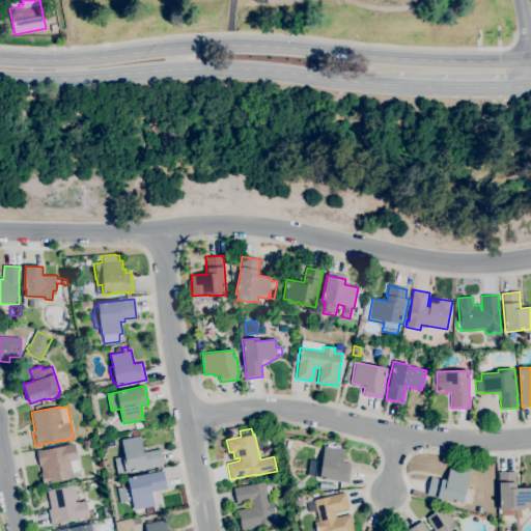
[(117,474),(114,457),(123,456),(126,455),(126,453),(122,454),(121,447),(122,447),(121,440),(133,438),(131,430),(137,429),(138,437),(140,436),(143,452),(160,449),(163,465),(151,468),(117,474)]
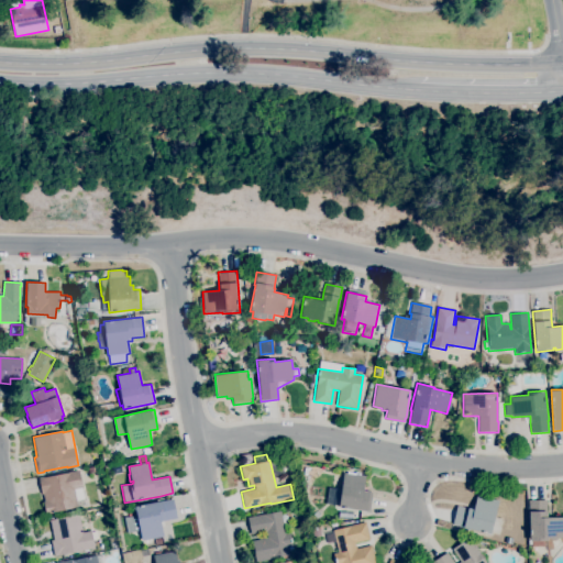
[(45,515),(43,501),(44,501),(43,494),(42,494),(39,477),(44,476),(44,477),(79,471),(83,487),(81,487),(84,499),(76,500),(77,507),(54,512),(45,515)]
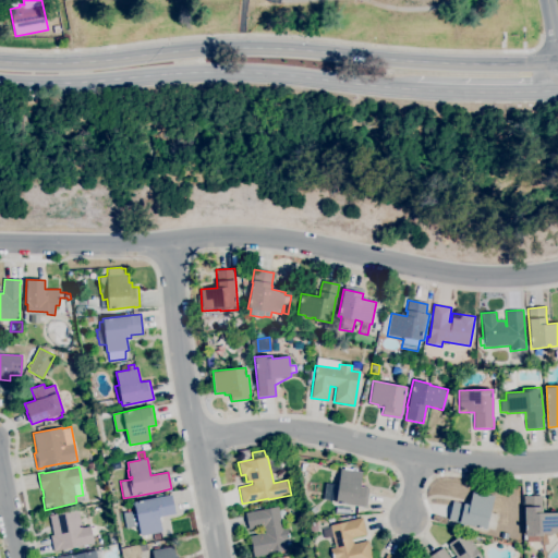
[(366,507),(362,507),(337,504),(337,501),(324,499),(326,483),(338,485),(340,469),(351,470),(352,468),(358,468),(358,471),(362,472),(360,486),(370,487),(366,507)]
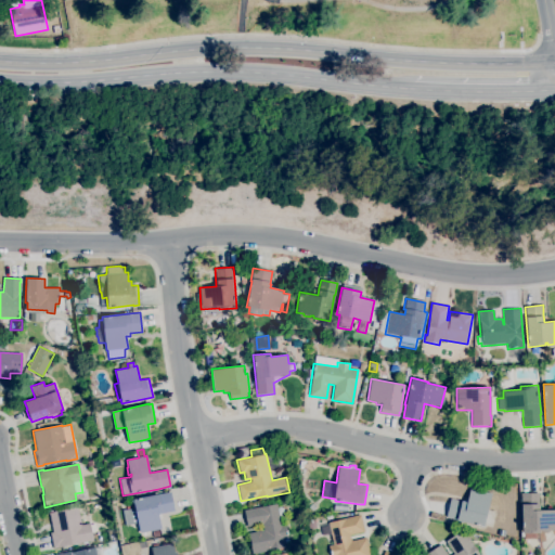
[(479,525),(460,520),(446,518),(450,499),(461,501),(461,502),(462,503),(463,501),(467,501),(469,489),(491,494),(485,525),(479,524),(479,525)]
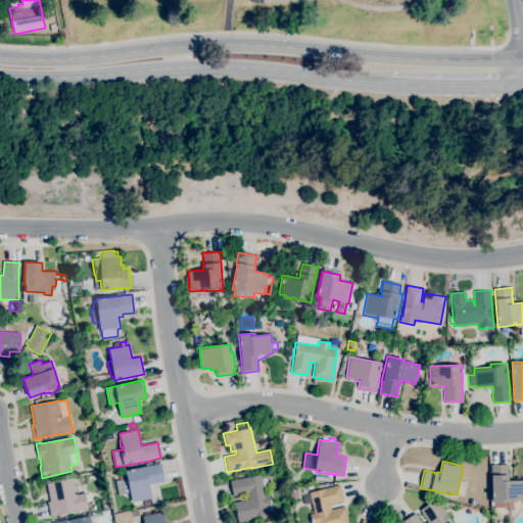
[(131,503),(130,493),(119,495),(115,480),(127,478),(126,470),(150,465),(150,466),(160,464),(164,482),(152,484),(149,485),(152,498),(131,503)]
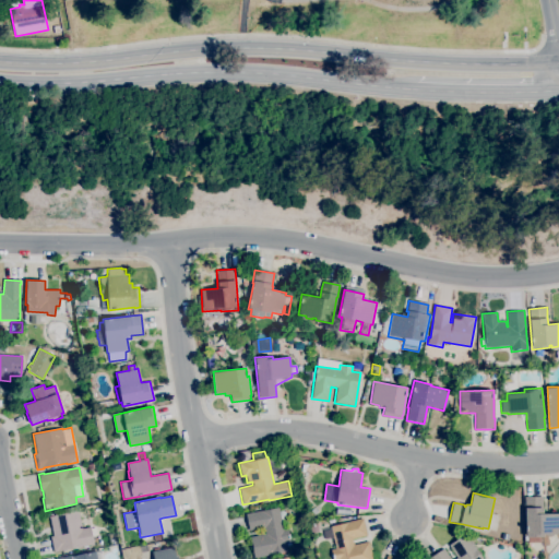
[(526,537),(525,497),(542,497),(543,507),(547,507),(547,513),(558,513),(558,534),(554,534),(554,536),(546,536),(546,534),(544,534),(544,537),(526,537)]
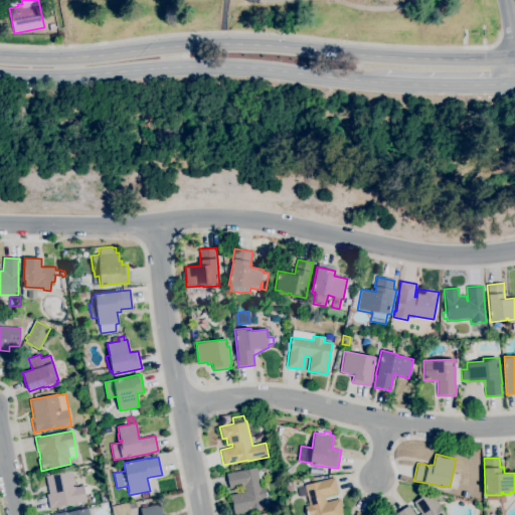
[(234,514),(230,495),(244,492),(243,486),(245,486),(245,485),(229,489),(226,473),(256,467),(261,488),(266,487),(268,498),(263,499),(265,507),(263,508),(264,511),(256,512),(256,508),(242,511),(242,512),(234,514)]
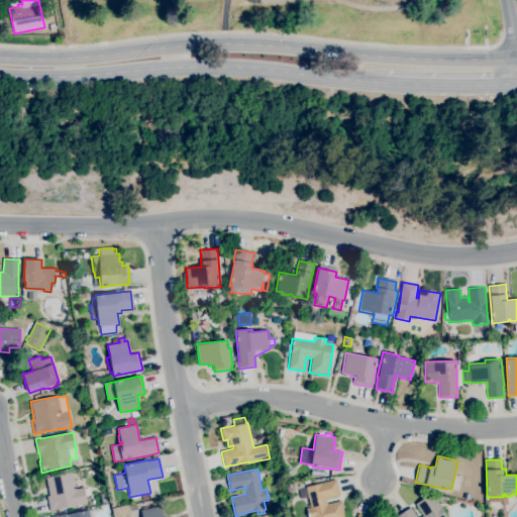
[(49,510),(46,496),(49,496),(45,478),(73,472),(74,480),(81,478),(82,484),(75,485),(75,489),(84,487),(87,503),(77,505),(49,510)]
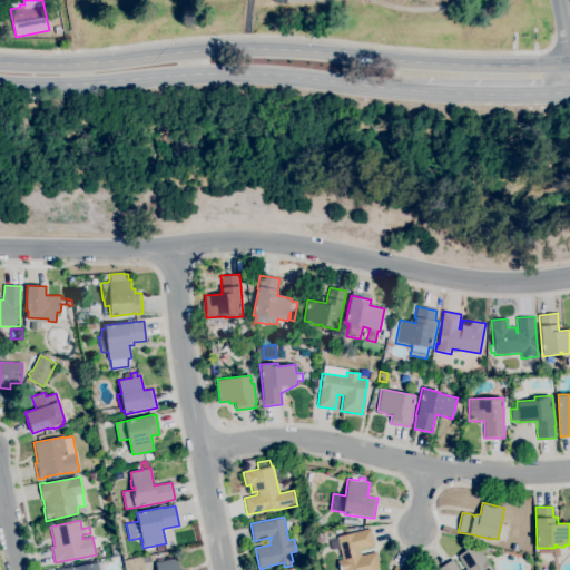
[(340,569),(337,560),(343,559),(337,537),(370,528),(374,546),(360,549),(361,556),(375,552),(380,569),(340,569)]
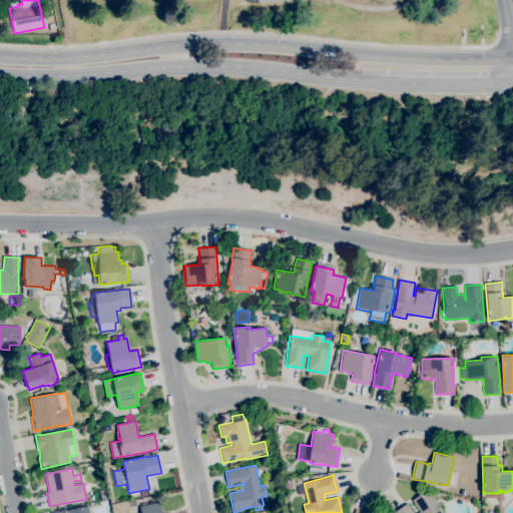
[(286,489),(284,479),(291,478),(291,479),(294,478),(295,482),(292,482),(293,488),(286,489)]
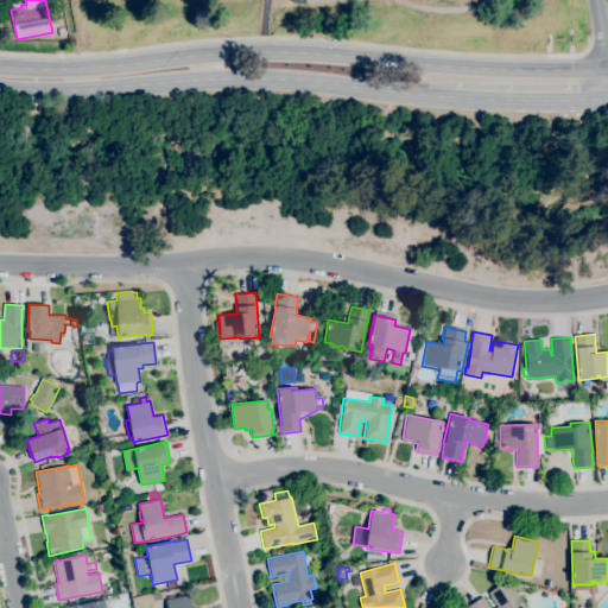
[(467,607),(482,596),(489,607),(495,607),(498,607),(488,593),(507,580),(518,596),(525,607),(467,607)]
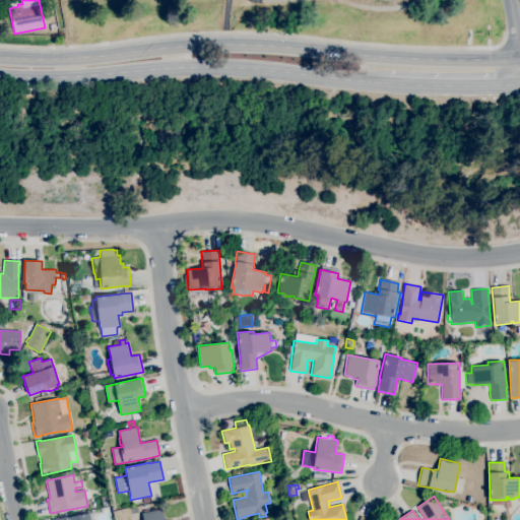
[(142,519),(141,513),(144,513),(143,510),(148,509),(149,512),(161,509),(164,517),(166,517),(167,519),(142,519)]
